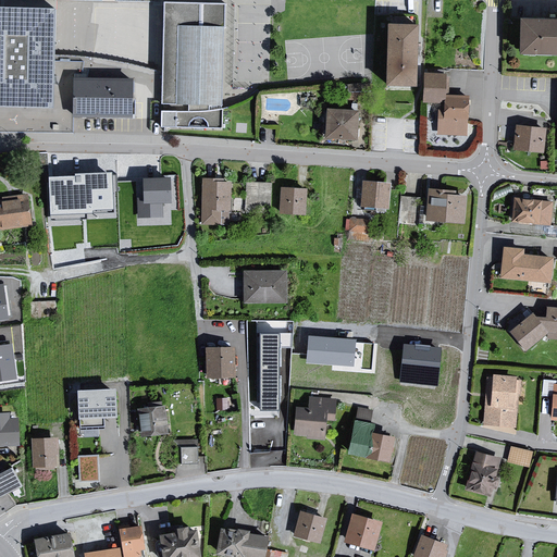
[(227,7),(159,3),(158,107),(222,107),(227,7)]
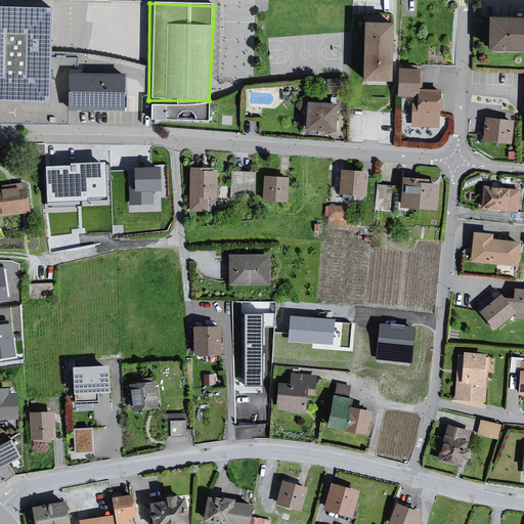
[(52,8),(0,6),(0,80),(50,82),(52,8)]
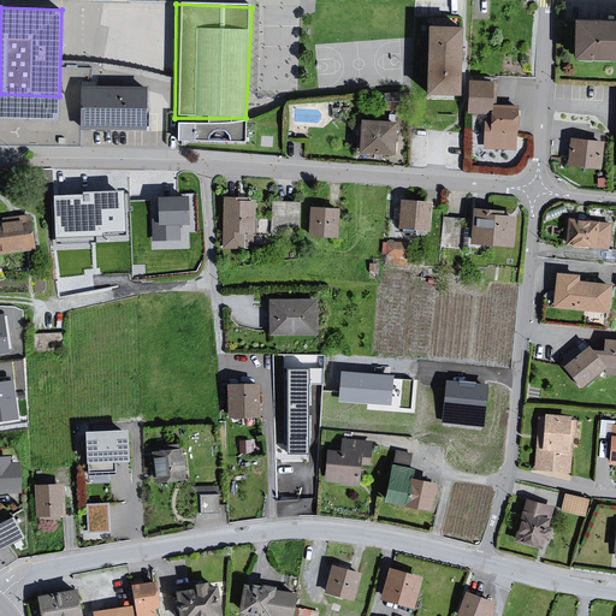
[(458,27),(424,25),(427,96),(461,99),(458,27)]
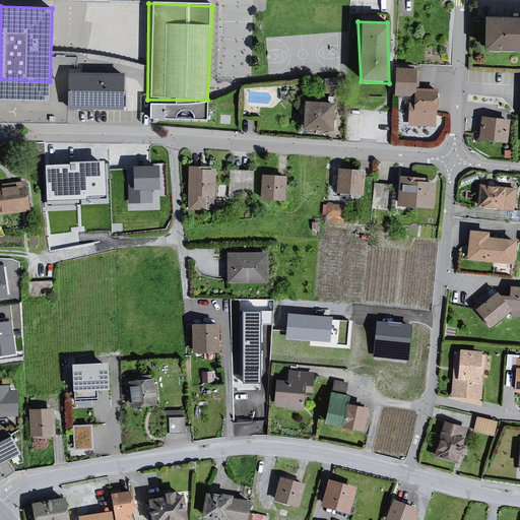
[(519,22),(479,22),(480,56),(519,56),(519,22)]
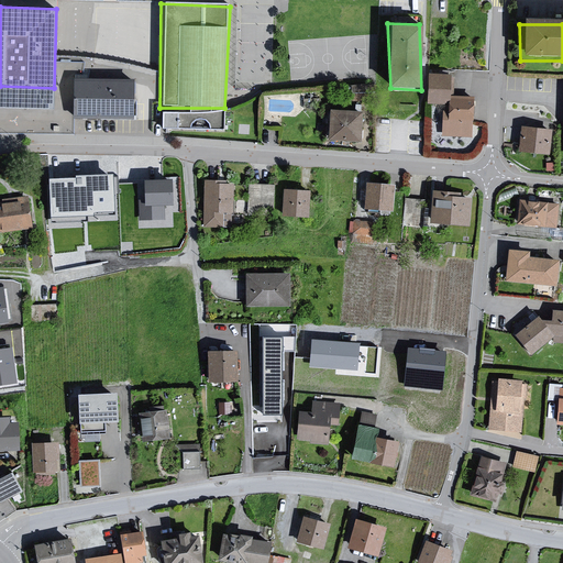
[(448,105),(449,98),(450,76),(424,76),(424,105),(448,105)]
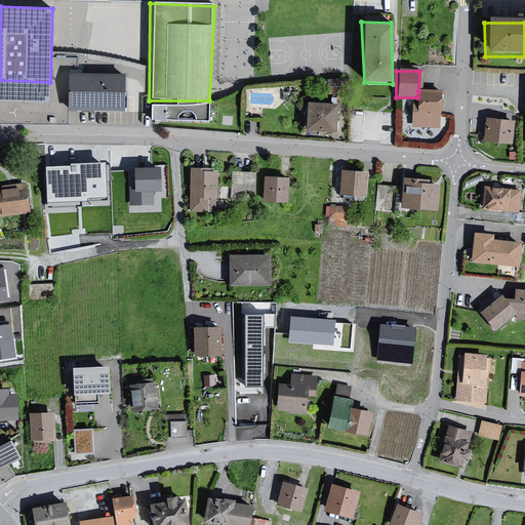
[(123,76),(65,74),(65,113),(122,115),(123,76)]
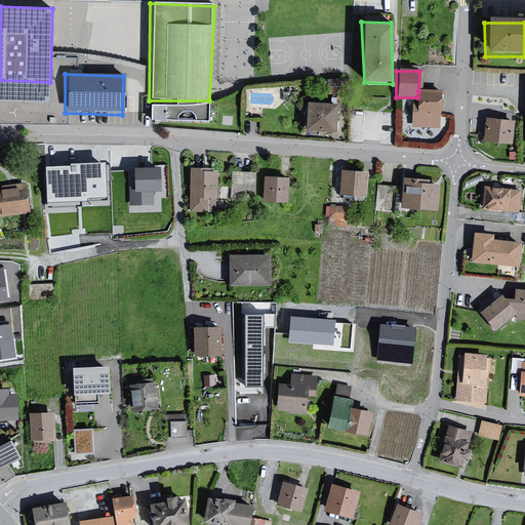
[(439,92),(418,91),(417,97),(412,97),(411,129),(440,129),(439,92)]
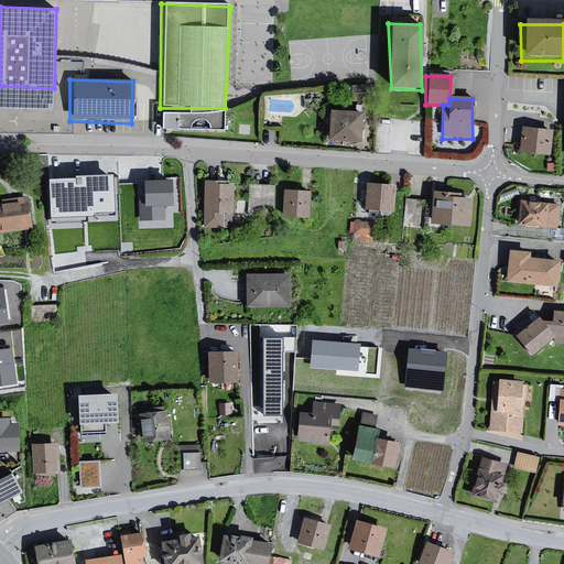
[(361,112),(326,110),(325,141),(358,142),(361,112)]
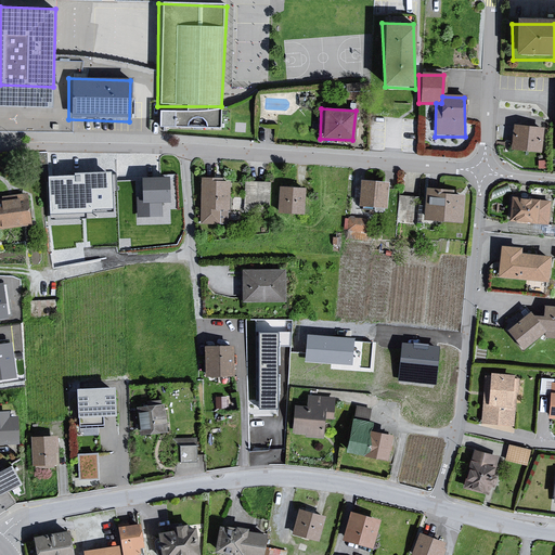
[(544,129),(510,127),(508,152),(541,155),(544,129)]
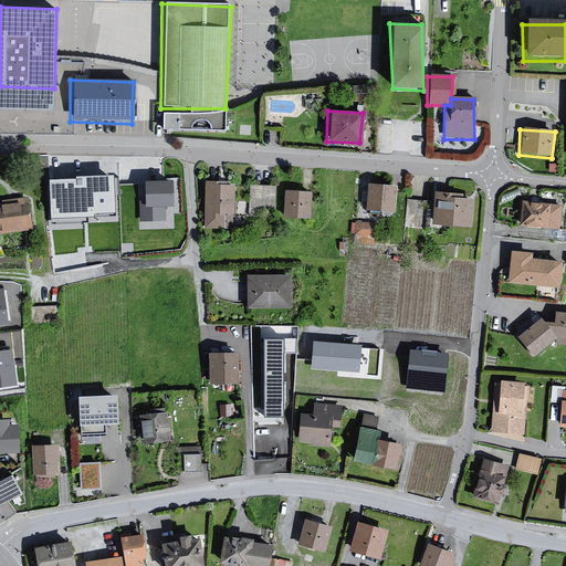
[(115,212),(114,175),(77,176),(77,178),(50,179),(51,219),(93,217),(93,213),(115,212)]
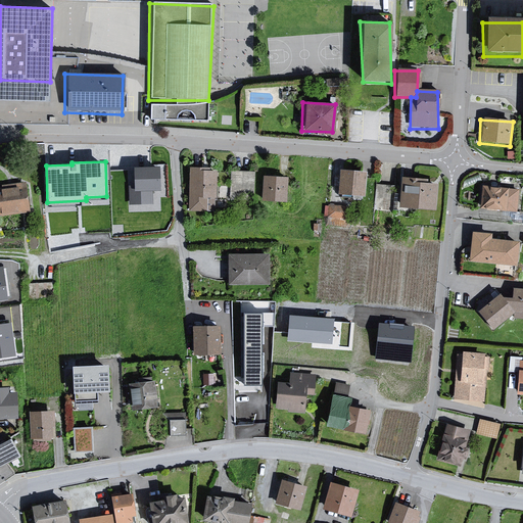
[(232,168),(231,192),(254,193),(255,169),(232,168)]
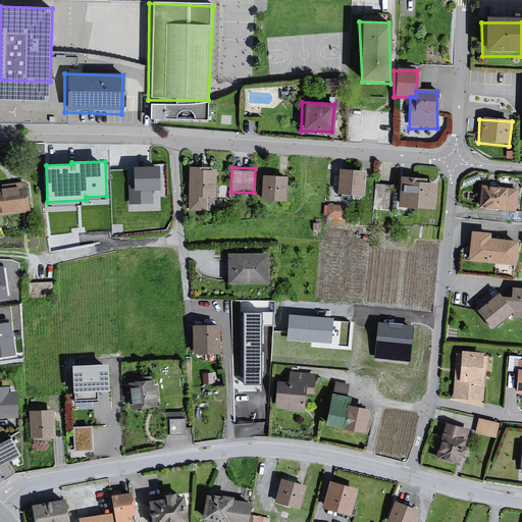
[(208,168),(189,169),(188,214),(211,213),(211,199),(215,199),(215,172),(208,172),(208,168)]
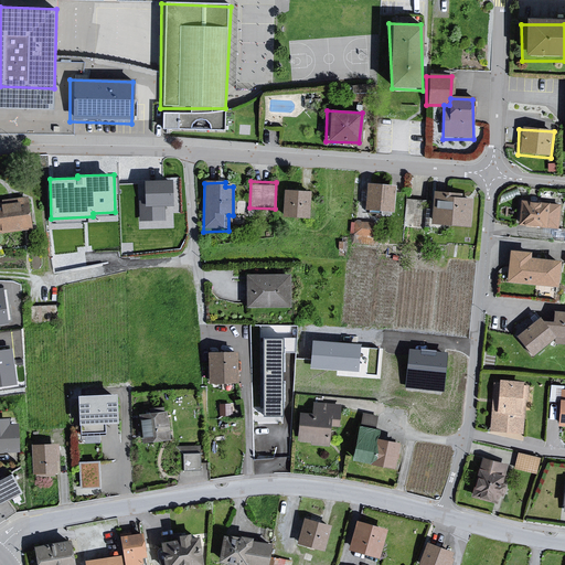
[(173,183),(142,184),(144,206),(173,206),(173,183)]
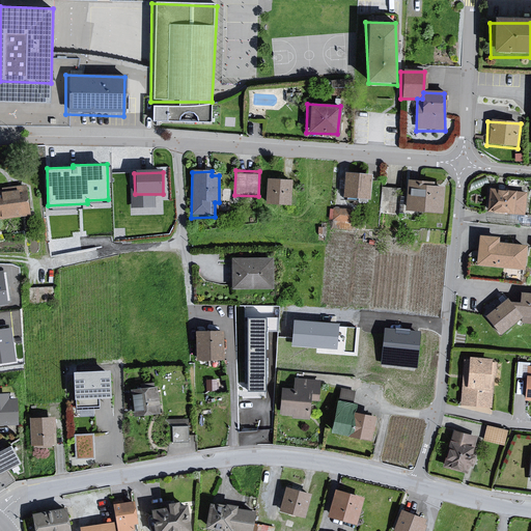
[(368,174),(344,173),(342,197),(368,197),(368,174)]
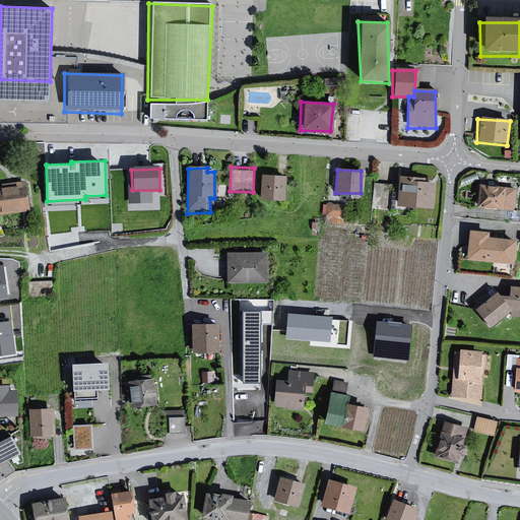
[(286,178),(260,177),(259,201),(284,202),(286,178)]
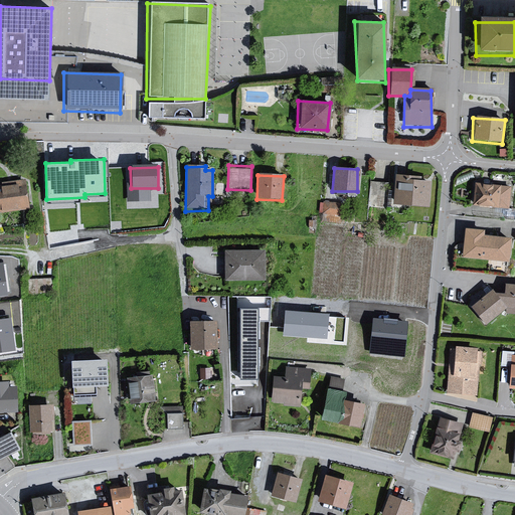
[(427,208),(430,182),(421,180),(419,176),(393,175),(391,203),(427,208)]
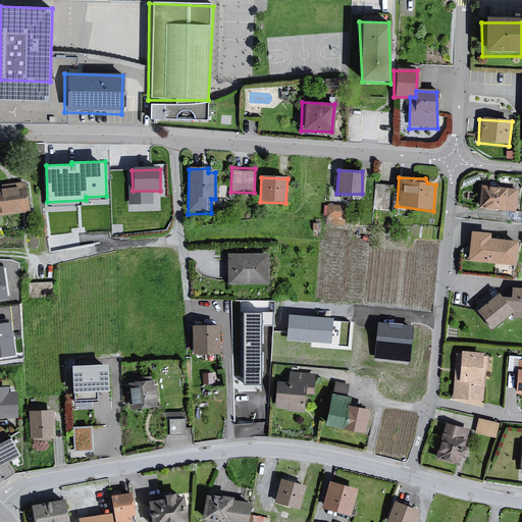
[(377,180),(374,205),(388,207),(393,183),(377,180)]
